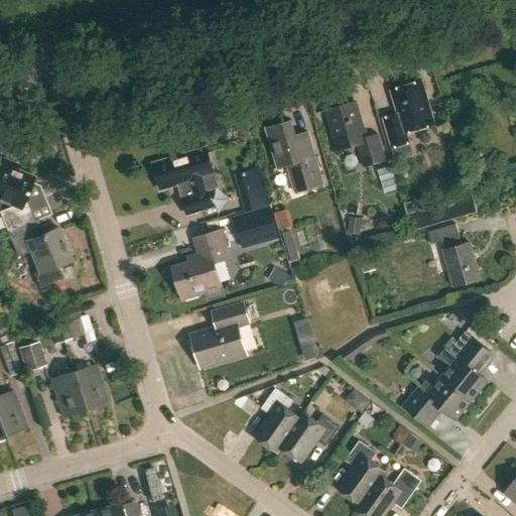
[(398,115),(383,119),(392,148),(395,161),(412,156),(409,143),(406,133),(434,124),(422,82),(391,91),(398,115)]
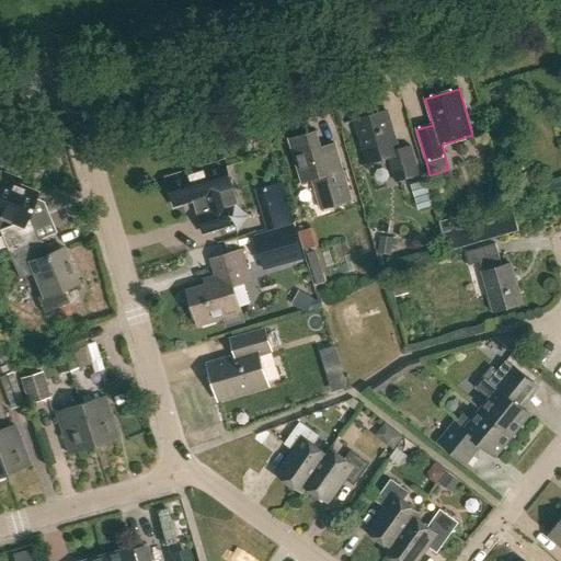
[(397,149),(386,111),(356,119),(369,163),(389,158),(396,182),(419,175),(410,146),(397,149)]
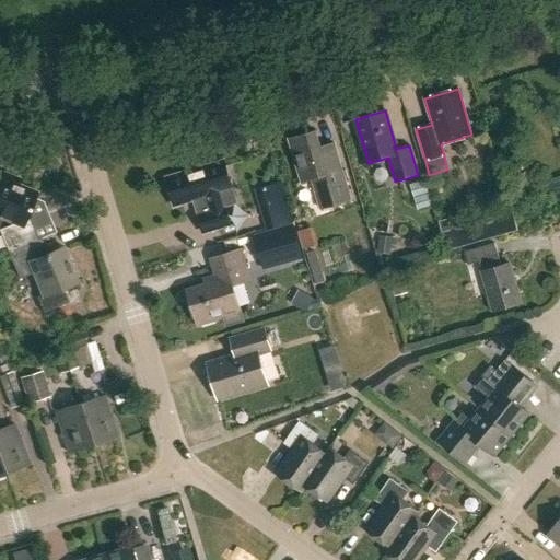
[(302,183),(312,181),(321,211),(351,202),(334,143),(321,147),(315,130),(289,139),(302,183)]
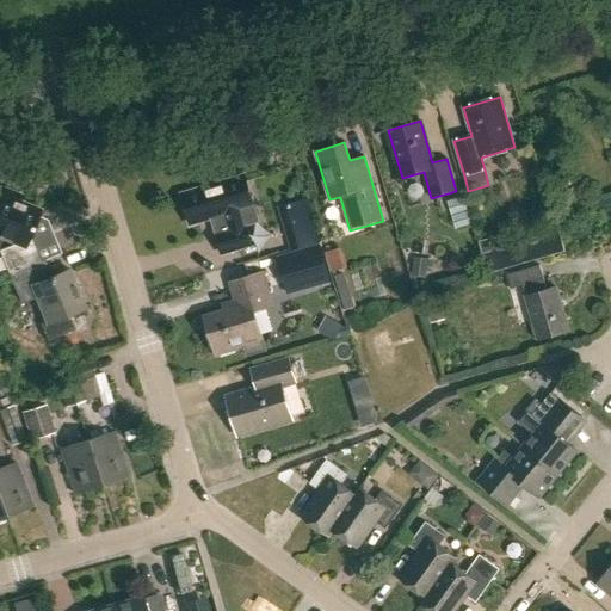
[(190,224),(214,217),(218,234),(216,234),(222,254),(251,246),(244,221),(257,217),(244,176),(181,195),(190,224)]
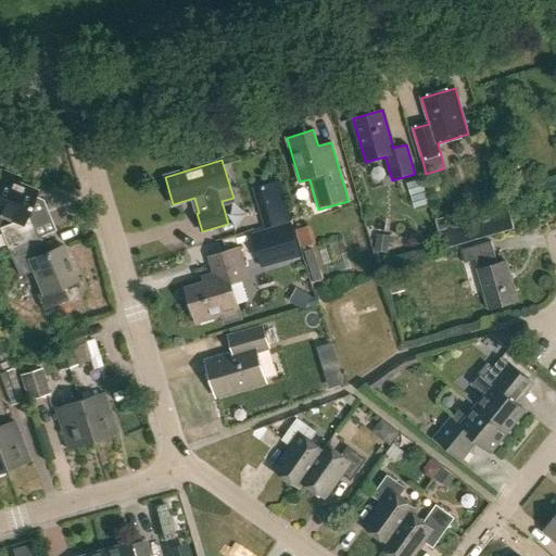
[(0,228),(0,230),(8,251),(37,239),(28,218),(30,212),(28,211),(37,190),(16,182),(15,184),(2,178),(0,182),(0,216),(12,222),(13,224),(0,228)]
